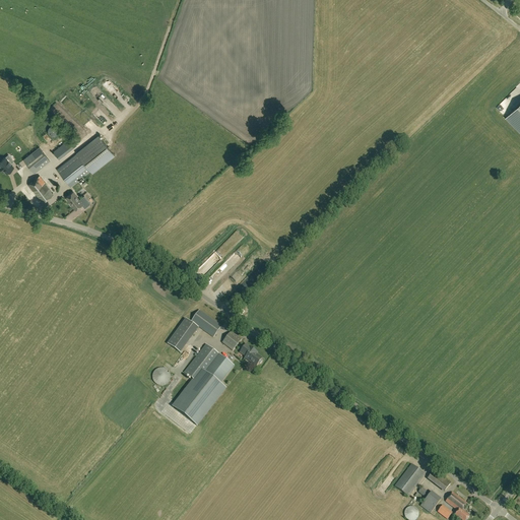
[(519,103),(506,117),(519,131),(519,103)]
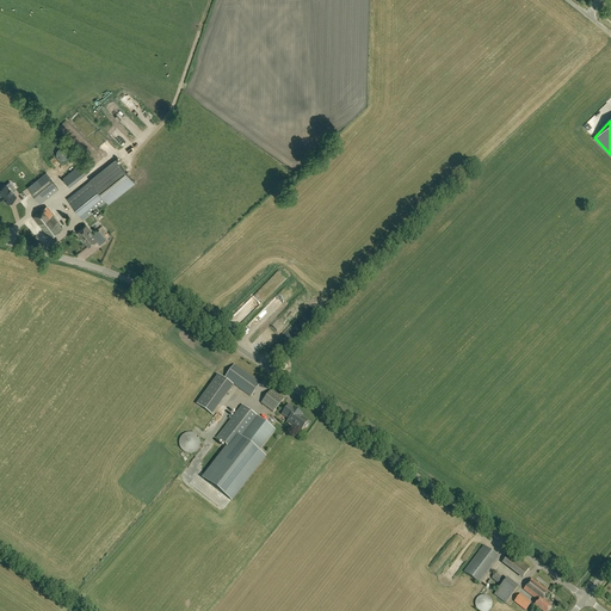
[(69,155),(69,153),(68,150),(67,149),(65,148),(62,148),(60,148),(57,149),(56,152),(56,154),(56,156),(57,159),(60,160),(62,161),(65,161),(67,160),(68,158),(69,155)]
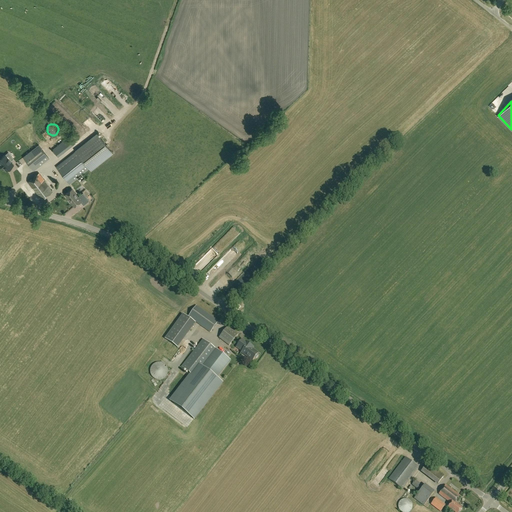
[(75,151),(76,151),(56,167),(70,184),(89,169),(91,171),(113,154),(97,133),(75,151)]
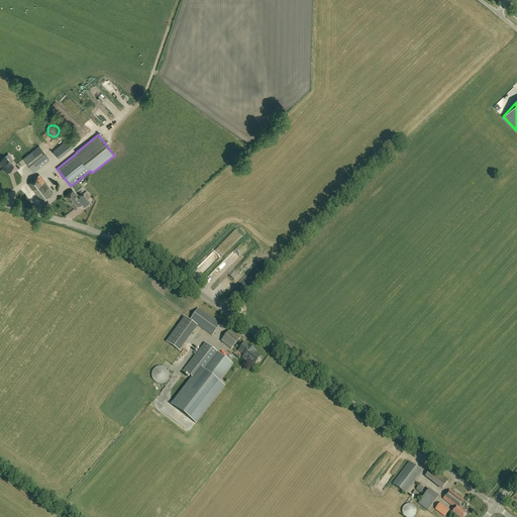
[(60,158),(78,143),(73,137),(55,150),(60,158)]
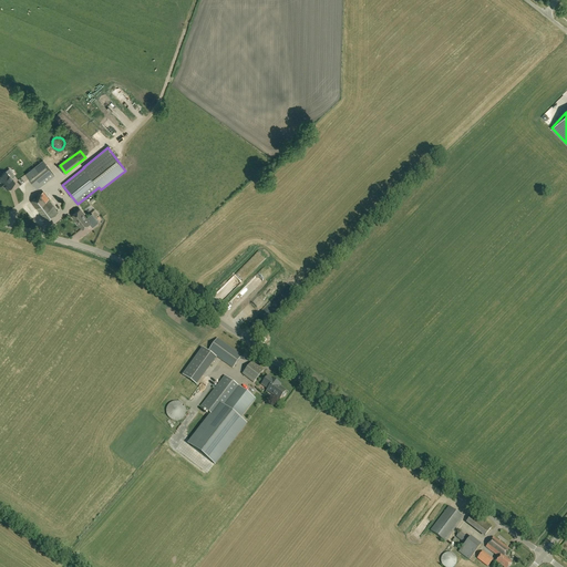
[(43,161),(26,175),(38,189),(54,175),(43,161)]
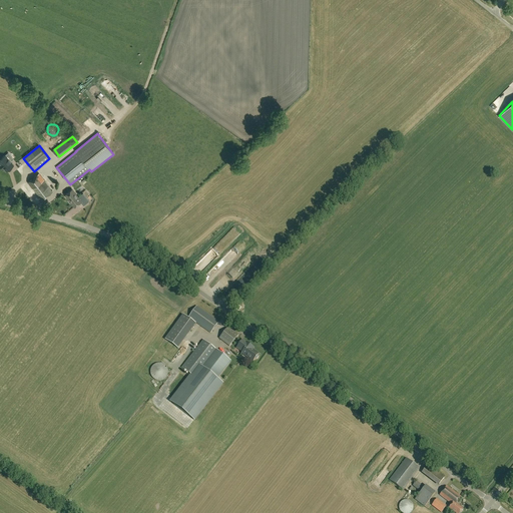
[(4,154),(0,157),(0,162),(0,163),(0,162),(0,164),(2,167),(2,166),(5,170),(12,164),(4,154)]
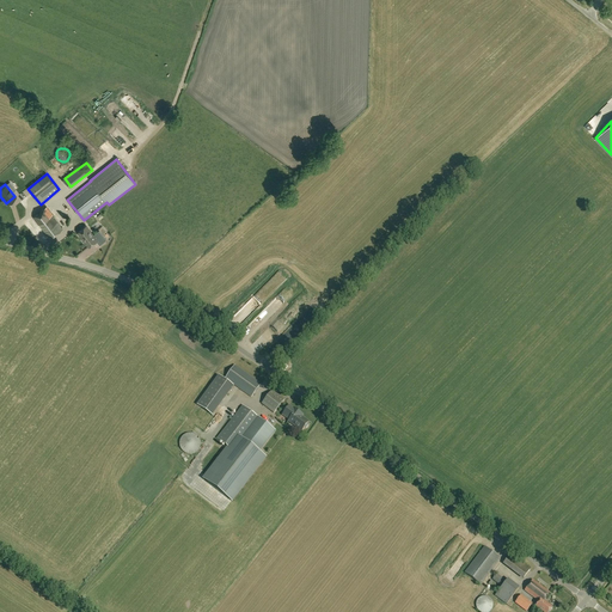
[(48,207),(34,219),(50,239),(66,227),(48,207)]
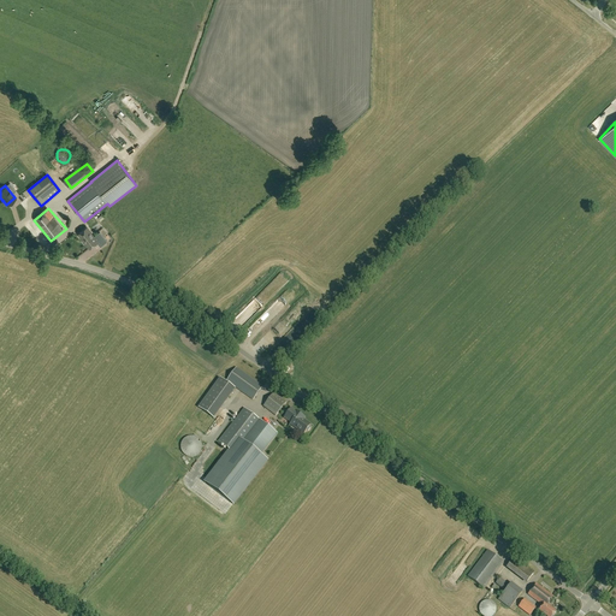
[(94,237),(87,227),(78,235),(89,249),(98,243),(100,247),(107,242),(100,232),(94,237)]
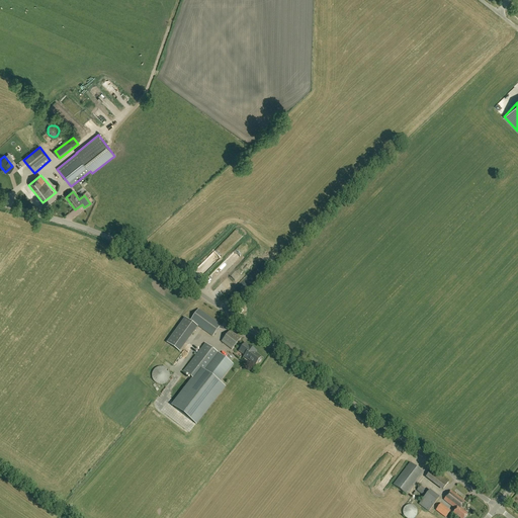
[(205,273),(226,252),(220,246),(208,258),(209,260),(201,269),(205,273)]
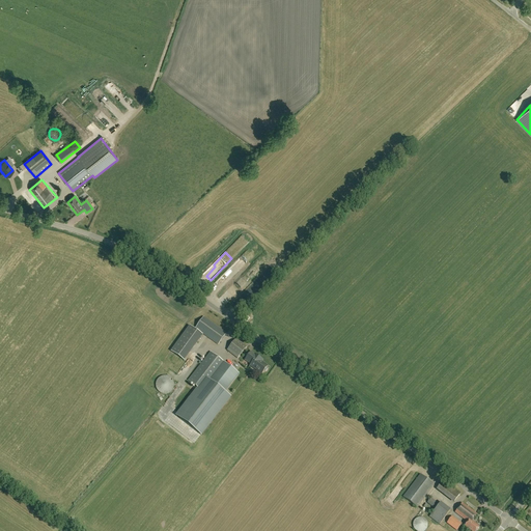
[(222,299),(226,296),(229,300),(232,297),(226,288),(218,295),(222,299)]
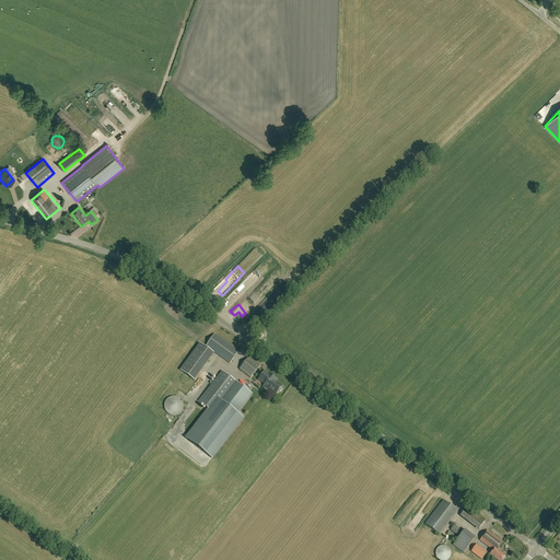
[(207,347),(230,363),(238,352),(214,335),(207,347)]
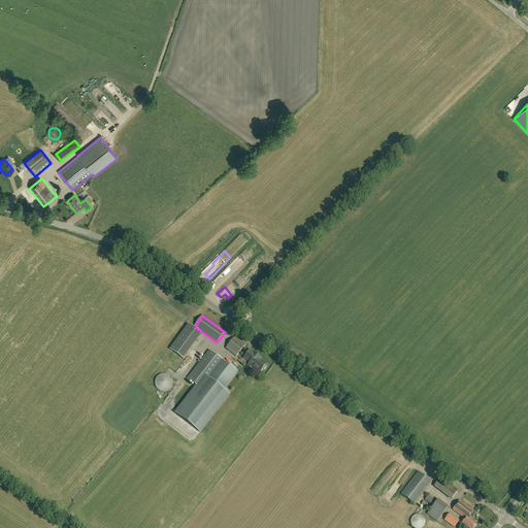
[(226,349),(236,357),(245,344),(235,337),(226,349)]
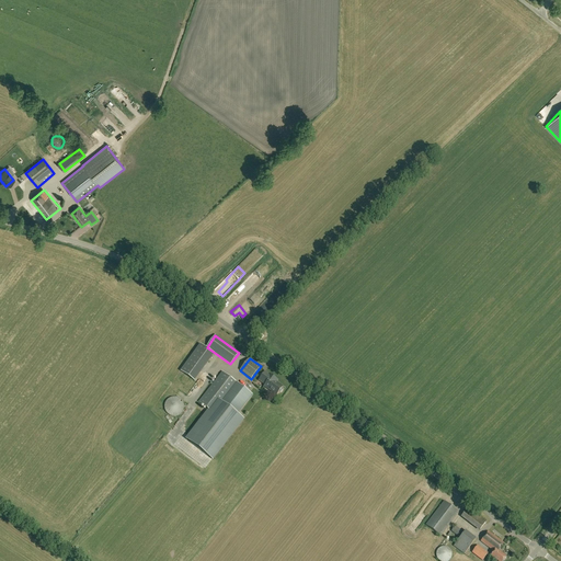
[(236,414),(251,395),(222,371),(207,391),(198,402),(208,410),(185,439),(212,459),(242,420),(236,414)]
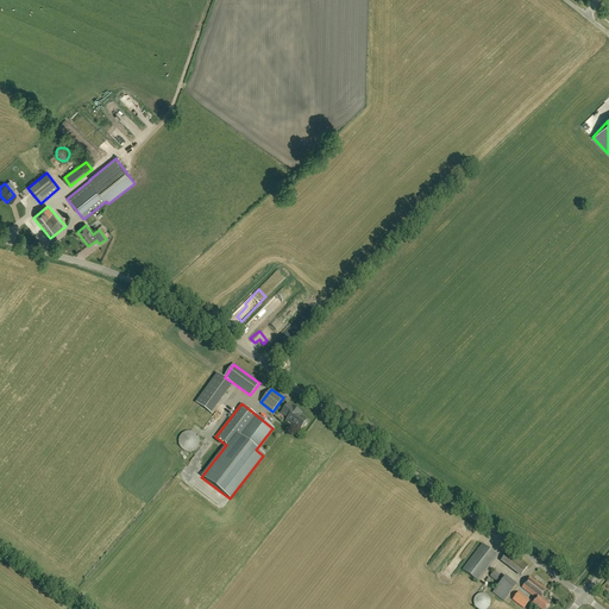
[(306,421),(307,421),(300,415),(302,413),(293,406),(293,407),(288,403),(281,413),(288,418),(287,419),(301,428),(303,425),(305,426),(306,426),(307,424),(307,422),(306,421)]
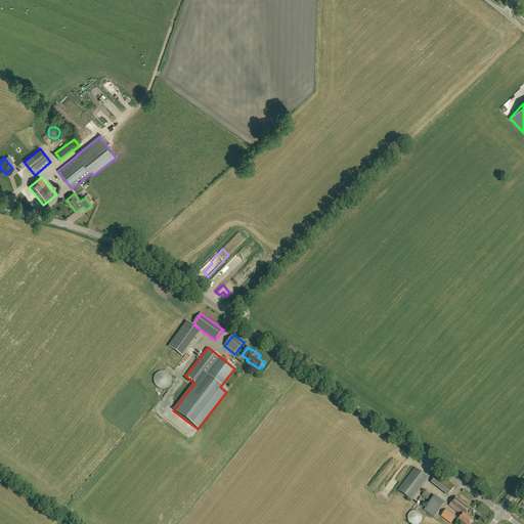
[(155,378),(155,381),(155,383),(157,386),(159,387),(161,388),(164,388),(166,387),(169,386),(170,384),(171,382),(171,379),(171,377),(169,374),(167,373),(165,372),(162,372),(160,372),(157,374),(156,376),(155,378)]
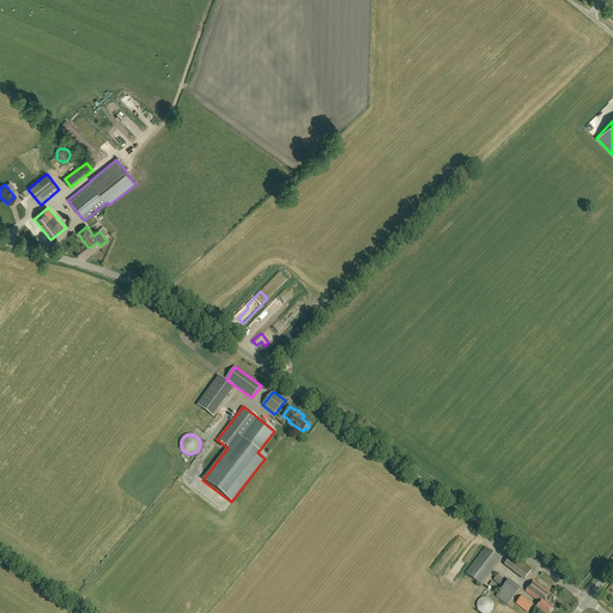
[(466,574),(481,586),(501,560),(485,548),(466,574)]
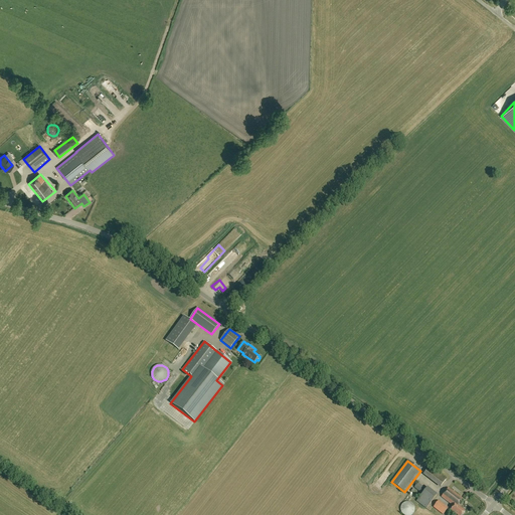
[(424,474),(441,487),(447,479),(445,478),(430,467),(424,474)]
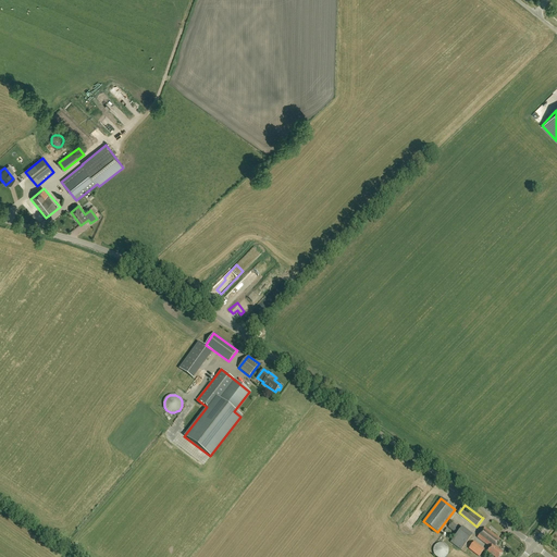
[(448,528),(455,533),(459,528),(452,522),(448,528)]
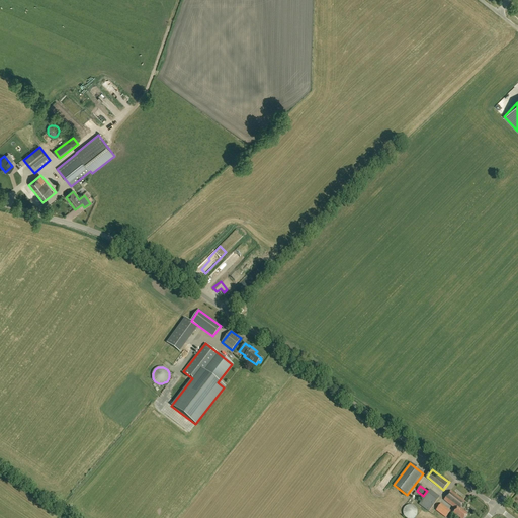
[(420,504),(432,511),(441,495),(429,488),(420,504)]
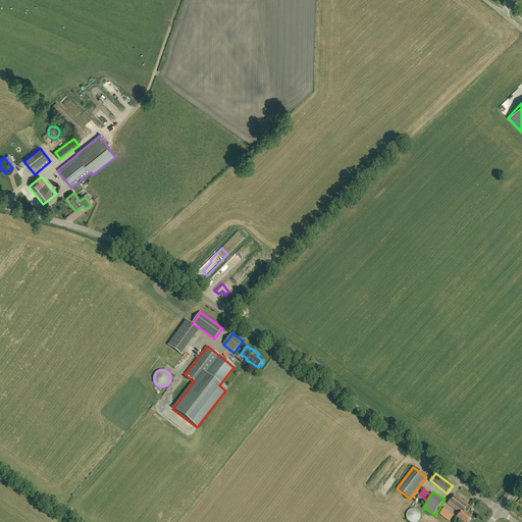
[(455,494),(448,504),(460,514),(457,517),(462,521),(467,521),(471,518),(464,513),(469,506),(455,494)]
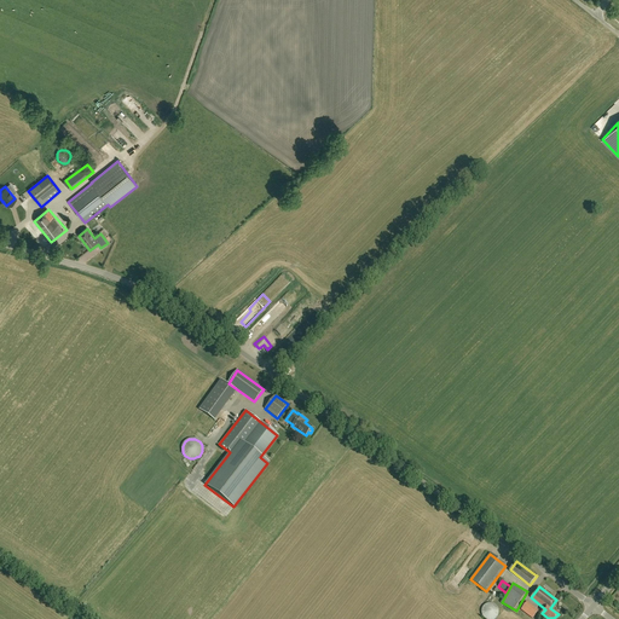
[(521,611),(532,618),(538,611),(527,602),(521,611)]
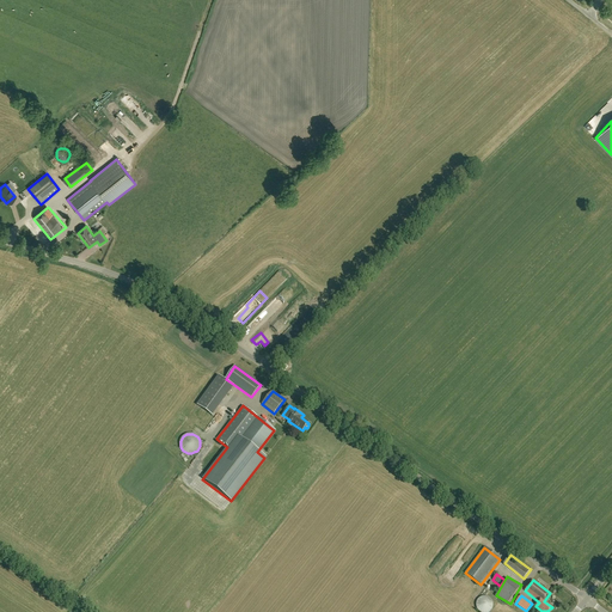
[(481,598),(478,599),(477,601),(476,604),(476,606),(477,609),(478,611),(479,611),(489,611),(490,611),(491,610),(493,607),(493,604),(493,601),(490,599),(489,598),(487,597),(483,597),(481,598)]
